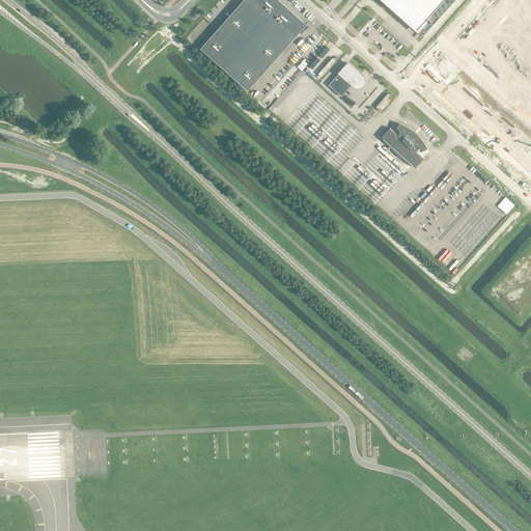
[(212,2),(210,0),(206,0),(201,7),(204,10),(212,2)]
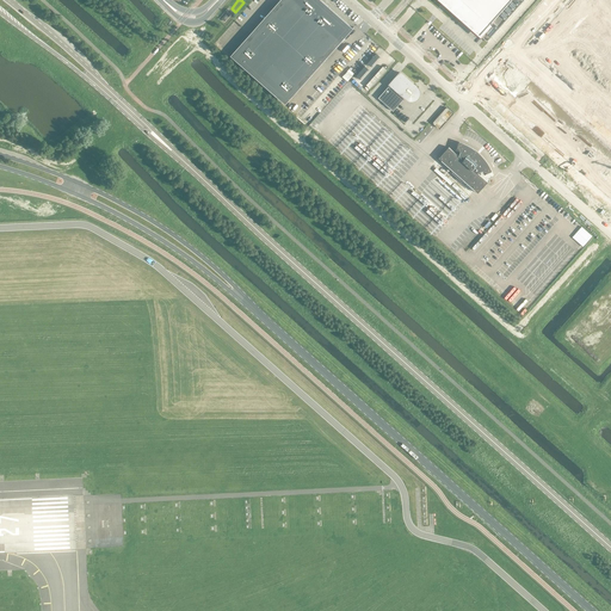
[(242,45),(235,59),(259,81),(282,102),(295,92),(298,90),(298,88),(296,85),(306,74),(307,73),(314,68),(319,63),(322,61),(323,61),(321,59),(320,57),(325,53),(326,50),(331,45),(332,45),(353,29),(353,28),(352,29),(328,7),(320,0),(287,0),(284,4),(279,8),(278,11),(273,16),(272,16),(270,13),(270,14),(267,18),(259,31),(260,31),(259,32),(250,43),(248,44),(246,41),(245,42),(242,45)]
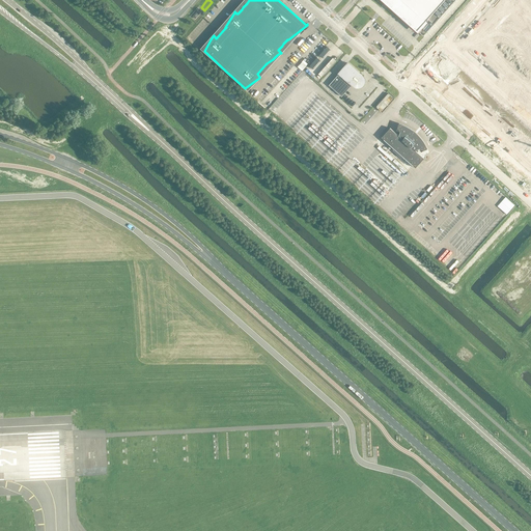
[(384,0),(417,30),(444,0),(384,0)]
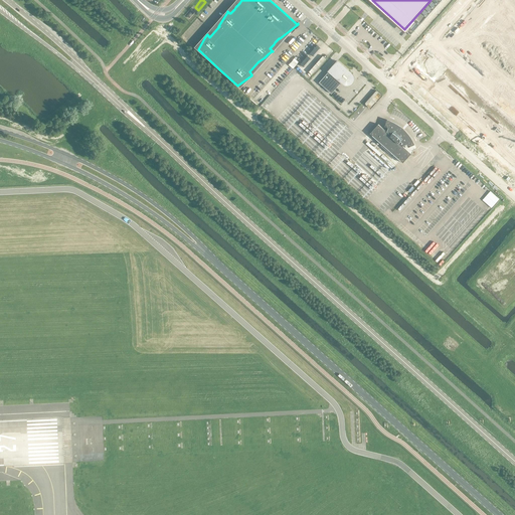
[(326,58),(323,56),(309,71),(312,74),(326,58)]
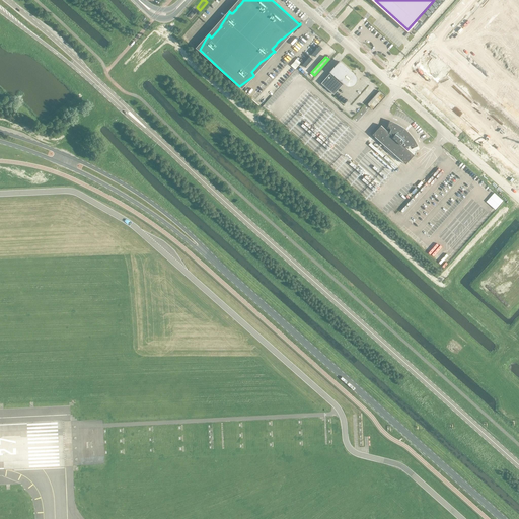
[(296,69),(302,62),(297,58),(291,65),(296,69)]
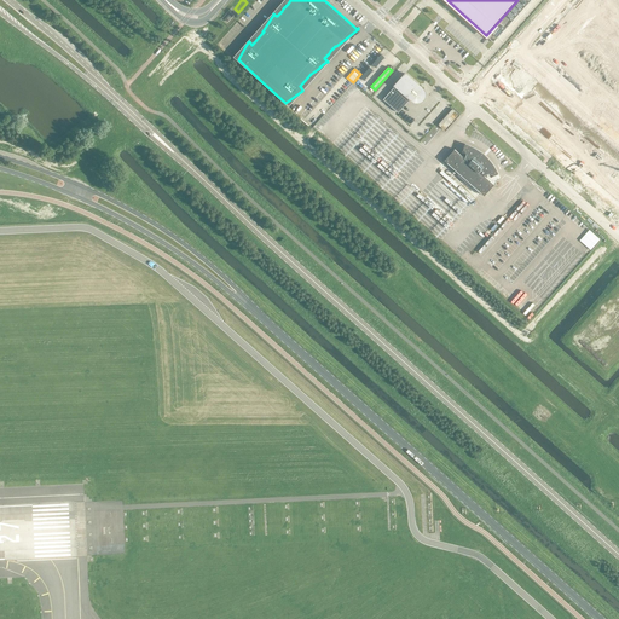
[(422,88),(406,74),(383,99),(398,113),(410,99),(411,100),(420,103),(424,98),(424,93),(422,88)]
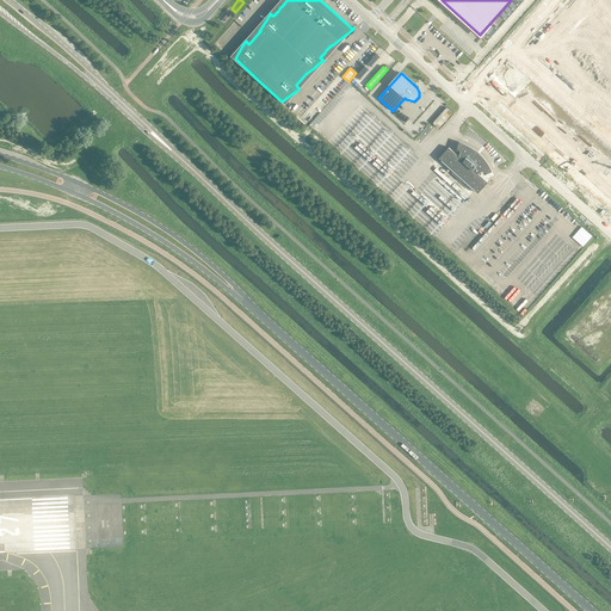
[(439,128),(452,113),(446,107),(433,123),(439,128)]
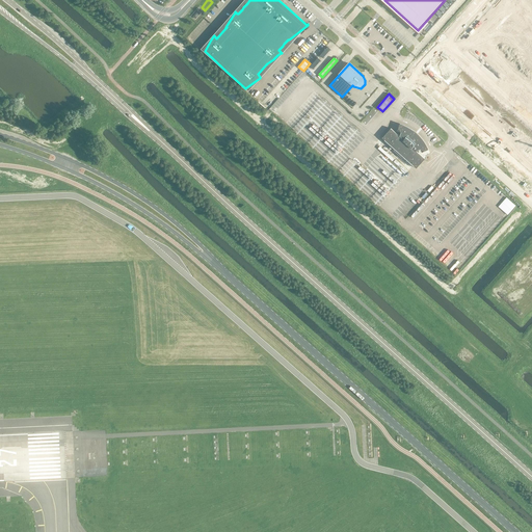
[(391,128),(382,138),(395,150),(394,151),(402,158),(403,157),(416,168),(425,159),(417,151),(420,149),(422,154),(428,149),(423,139),(416,132),(408,127),(398,123),(396,131),(401,132),(399,136),(391,128)]
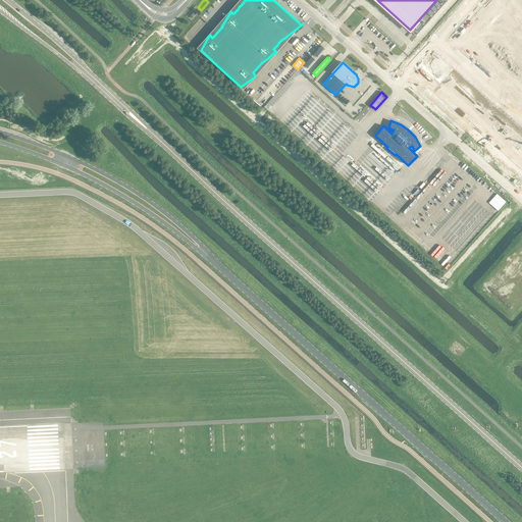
[(373,143),(371,146),(383,157),(385,154),(373,143)]
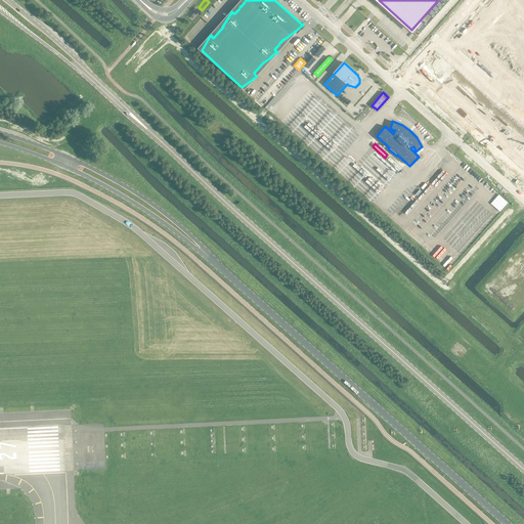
[(390,158),(388,160),(400,171),(402,168),(390,158)]
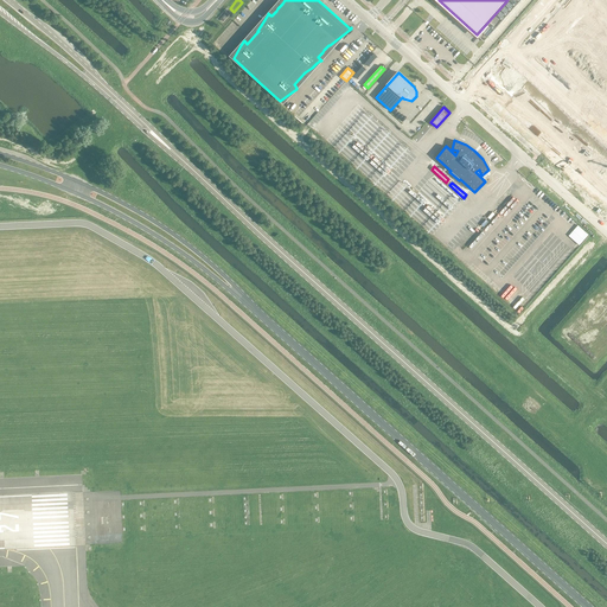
[(579,224),(569,235),(580,244),(589,234),(579,224)]
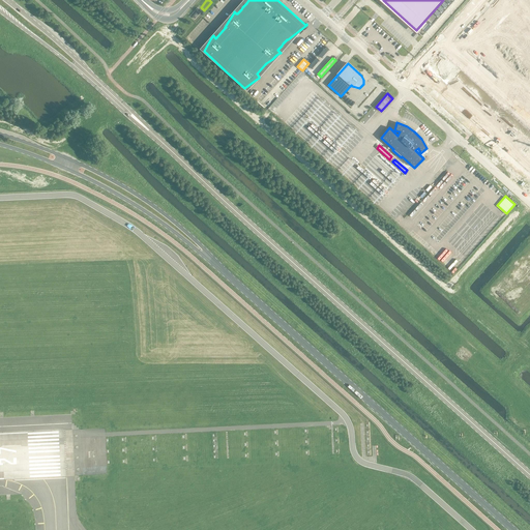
[(436,258),(446,266),(453,256),(443,248),(436,258)]
